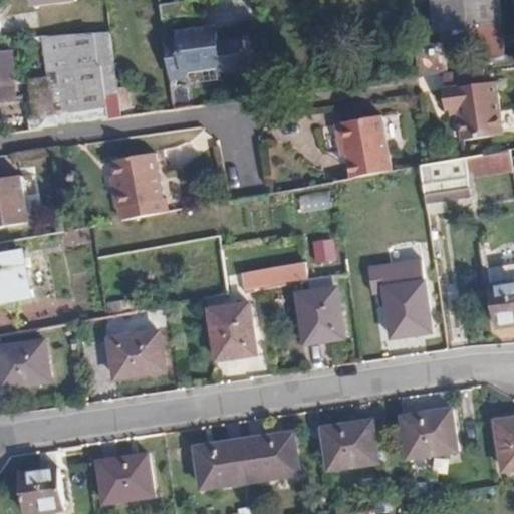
[(28,0),(30,10),(78,2),(77,0),(28,0)]
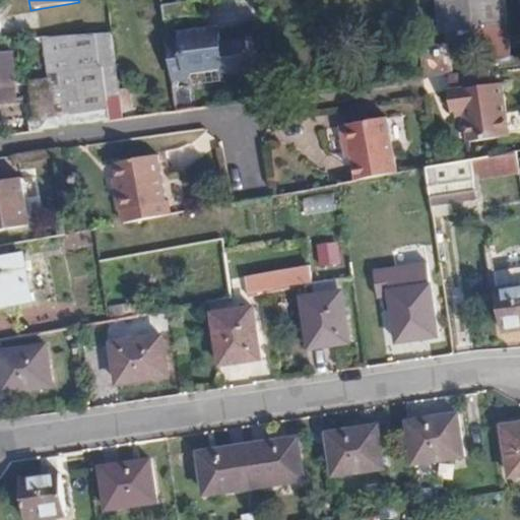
[(509,30),(506,0),(439,0),(444,45),(457,44),(457,36),(509,30)]
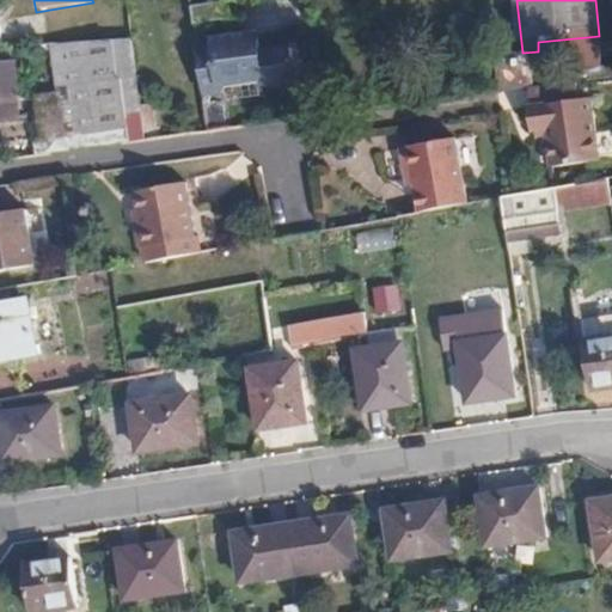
[(40,43),(69,42),(68,19),(37,23),(40,43)]
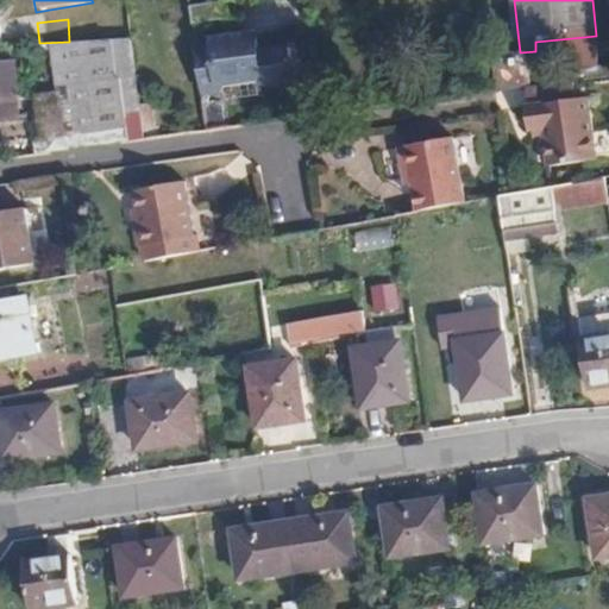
[(214,43),(196,45),(202,92),(221,89),(221,83),(261,79),(262,83),(287,81),(282,45),(258,49),(257,37),(245,38),(245,32),(213,36),(214,43)]
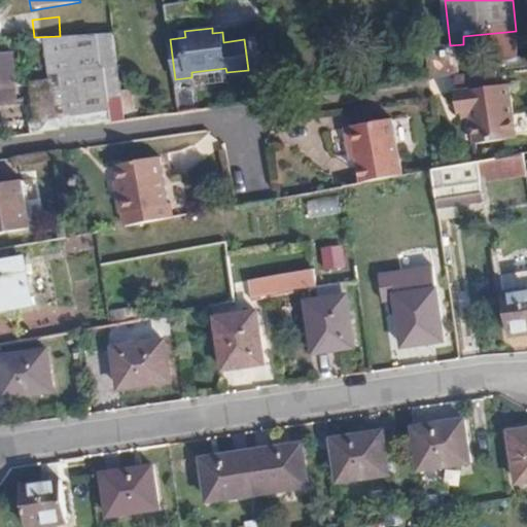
[(127,118),(114,32),(44,37),(49,77),(58,76),(64,114),(39,118),(31,118),(33,132),(127,118)]
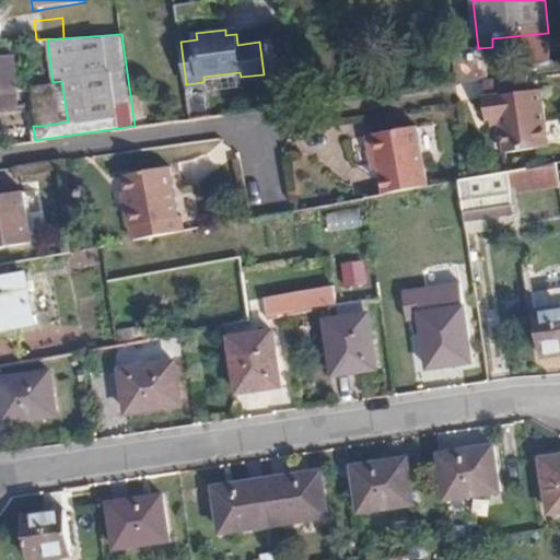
[(0,58),(0,84),(13,84),(11,57),(0,58)]
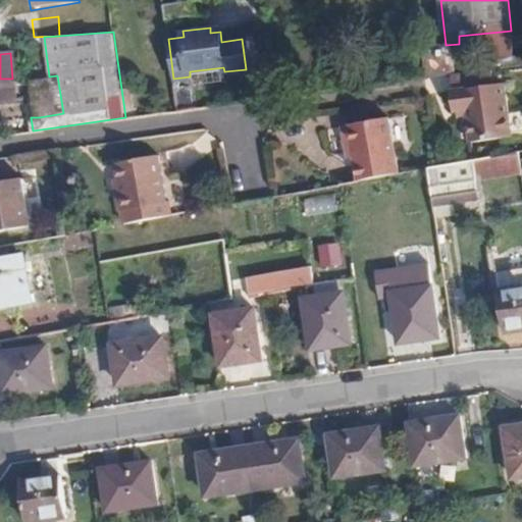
[(493,67),(453,72),(455,89),(452,90),(454,109),(468,106),(470,118),(473,142),(513,137),(506,84),(496,85),(493,67)]
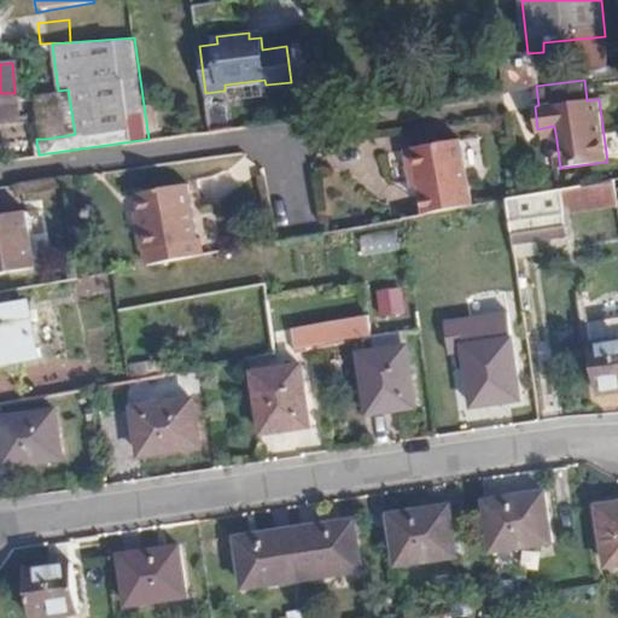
[(40,94),(46,139),(75,134),(68,89),(40,94)]
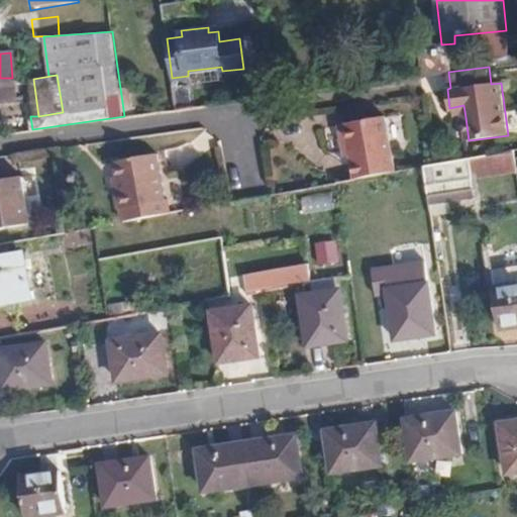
[(12,78),(0,78),(0,99),(14,97),(12,78)]
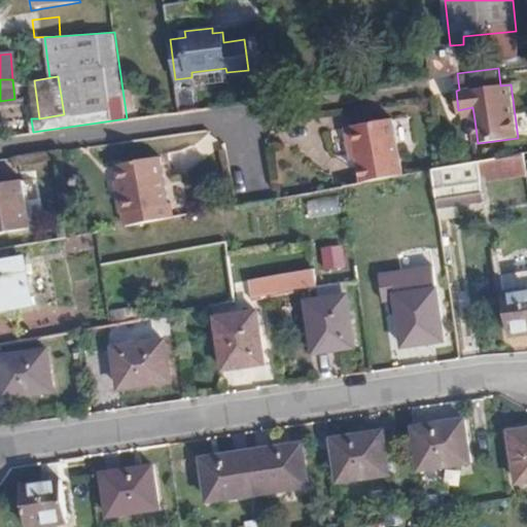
[(466,119),(475,119),(472,107),(464,109),(466,119)]
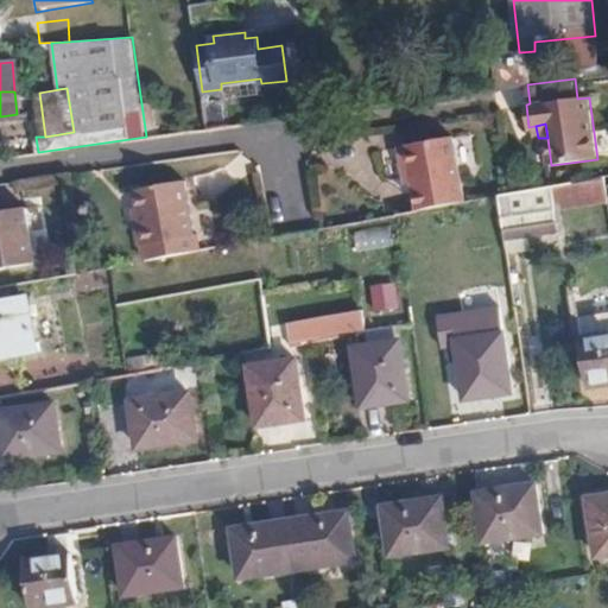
[(405,211),(453,203),(441,138),(386,147),(391,171),(398,170),(405,211)]
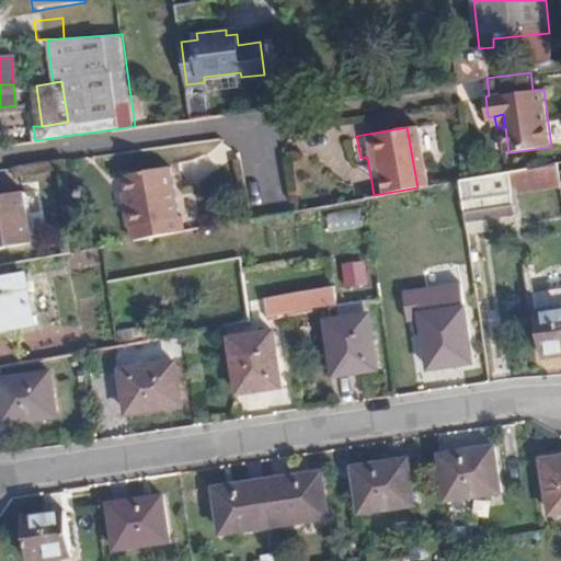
[(127,207),(122,208),(124,225),(174,217),(164,165),(122,173),(127,207)]
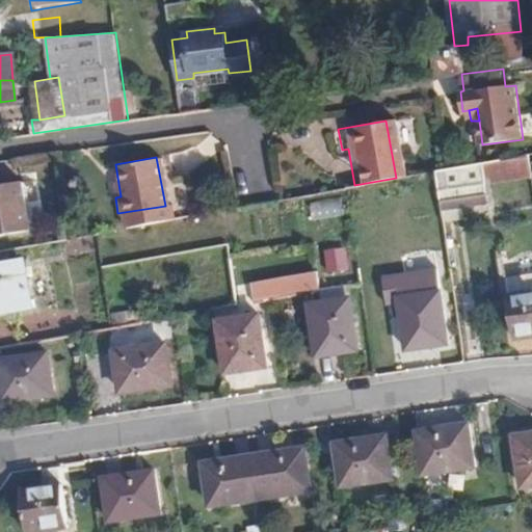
[(488,163),(491,188),(531,183),(531,182),(529,158),(488,163)]
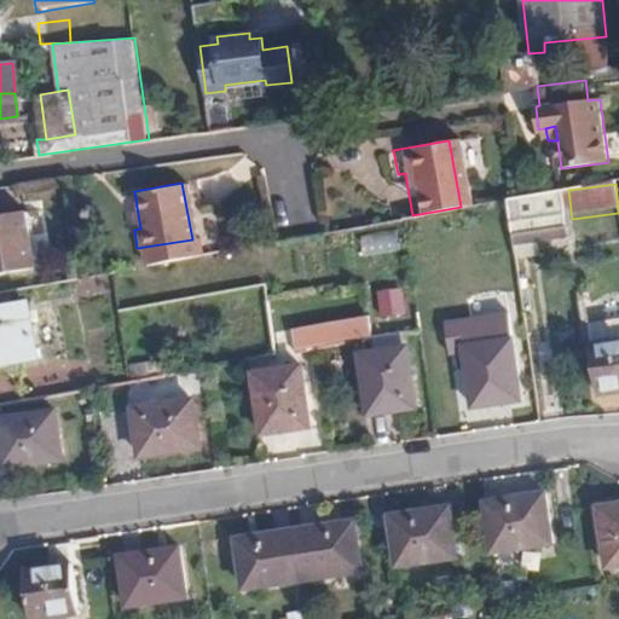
[(565,196),(508,204),(518,262),(543,260),(544,254),(572,252),(565,196)]
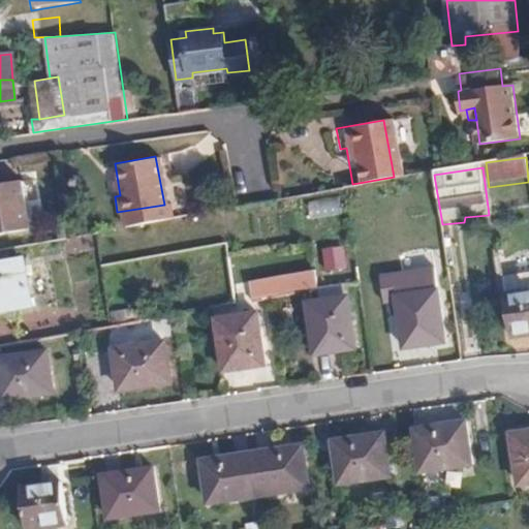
[(0,235),(28,229),(20,181),(0,185),(0,235)]
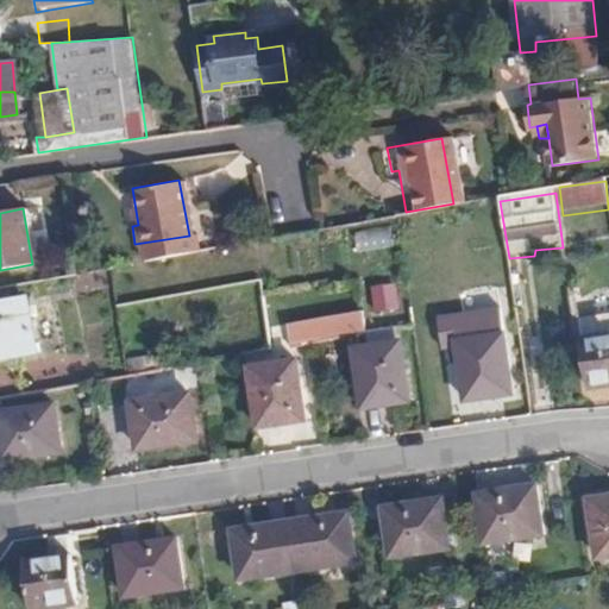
[(356,231),(358,252),(394,249),(391,227),(356,231)]
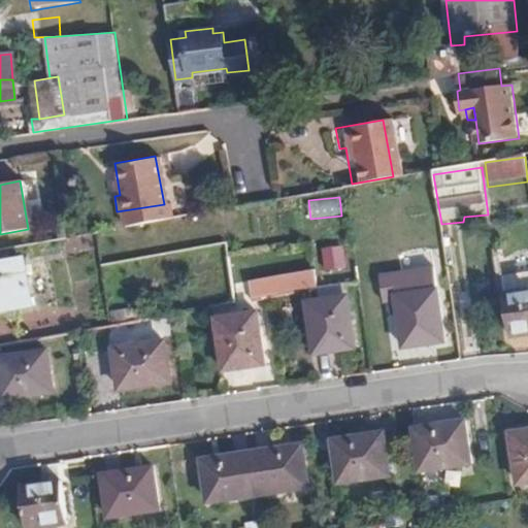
[(323,249),(325,272),(347,270),(344,248),(323,249)]
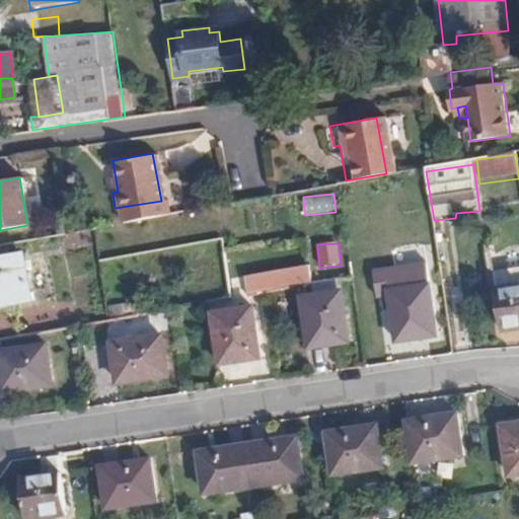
[(0,307),(31,302),(24,256),(0,260),(0,307)]
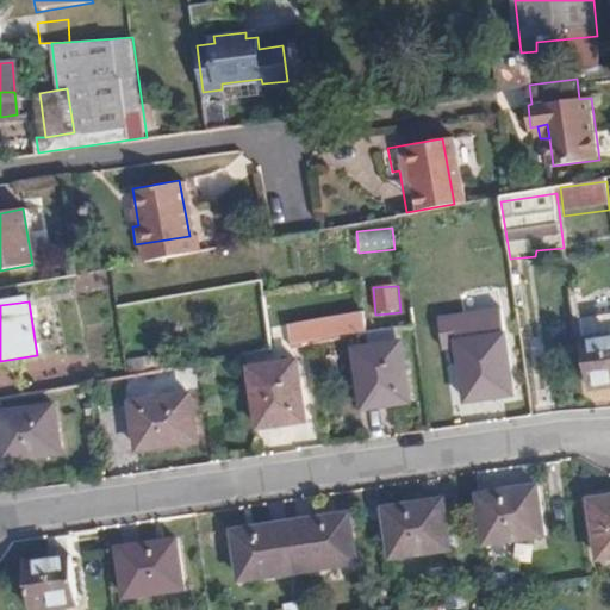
[(504,332),(459,341),(467,396),(514,388),(504,332)]
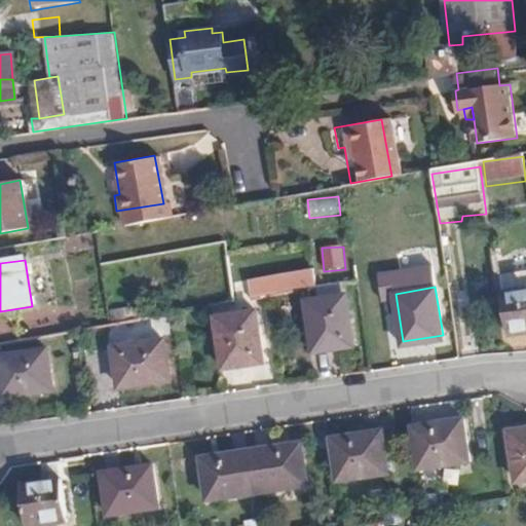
[(525,334),(525,291),(504,295),(512,337),(525,334)]
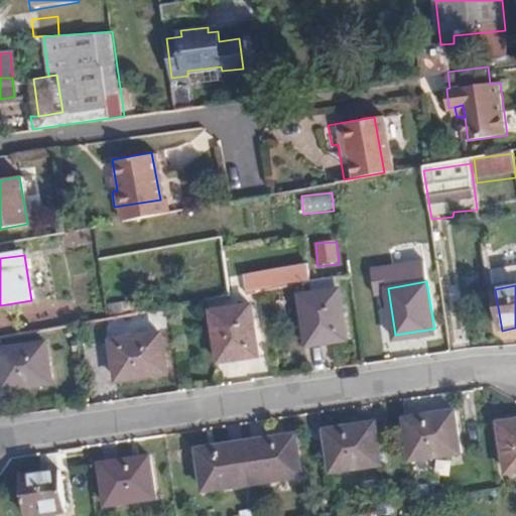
[(341,289),(301,296),(309,346),(348,339),(341,289)]
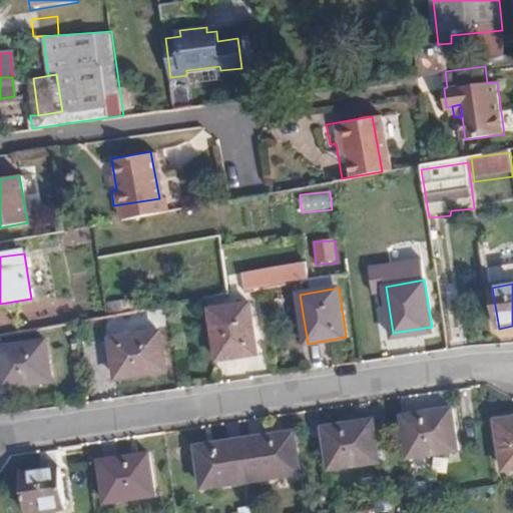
[(250,305),(210,312),(219,359),(258,354),(250,305)]
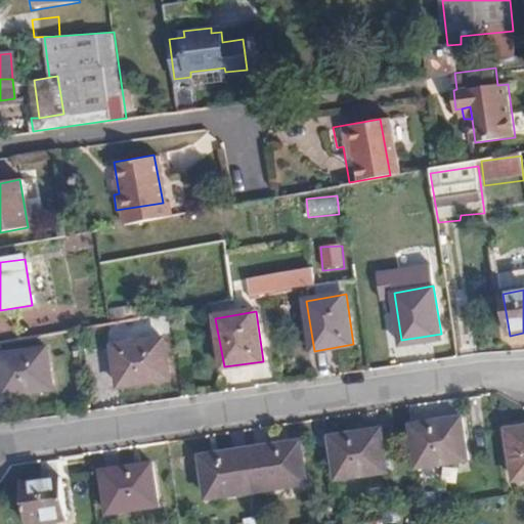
[(164,339),(114,347),(120,385),(170,378),(164,339)]
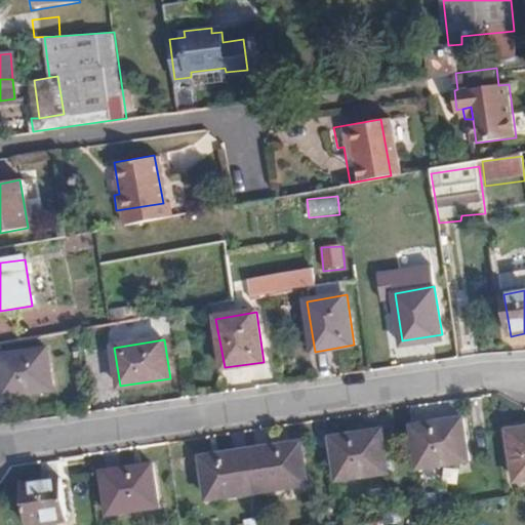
[(47,349),(0,355),(0,372),(4,396),(54,388),(47,349)]
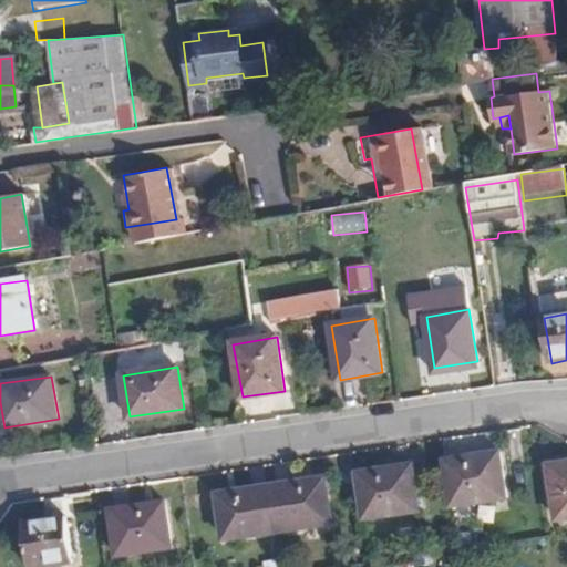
[(501,444),(446,453),(455,507),(508,498),(501,444)]
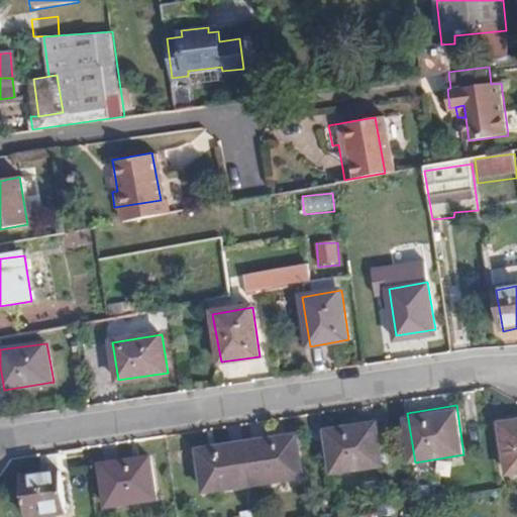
[(377,420),(329,426),(337,475),(384,467),(377,420)]
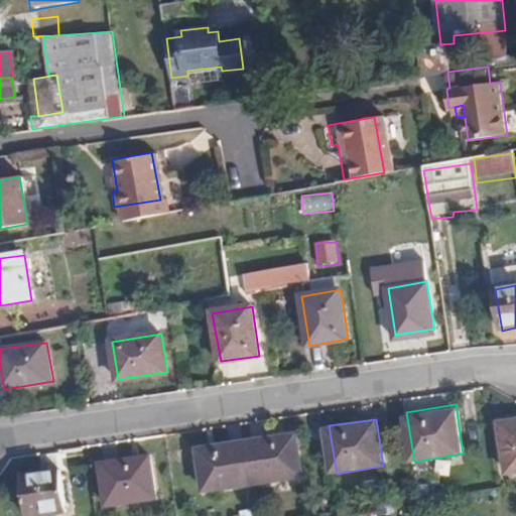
[(515,421),(501,423),(509,473),(515,471),(515,421)]
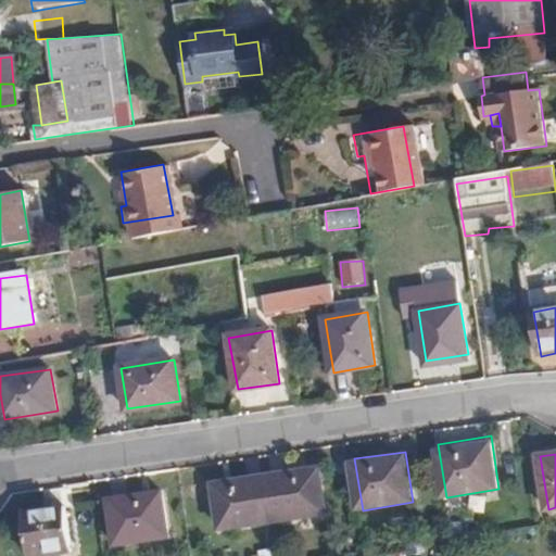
[(319,464),(269,472),(277,525),(328,517),(319,464)]
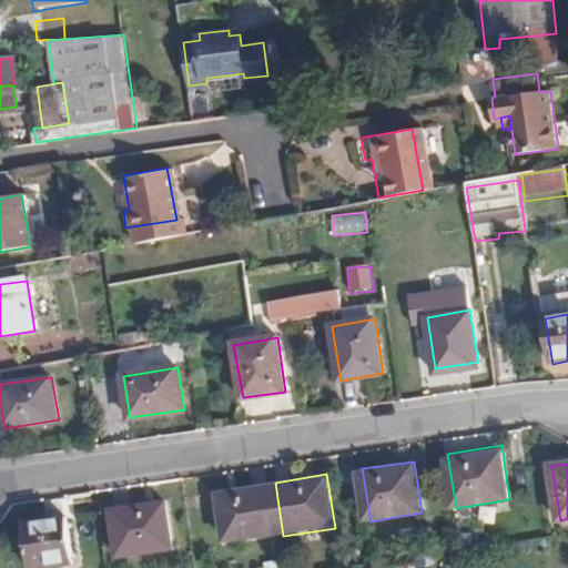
[(283,536),(275,483),(217,493),(226,546),(283,536)]
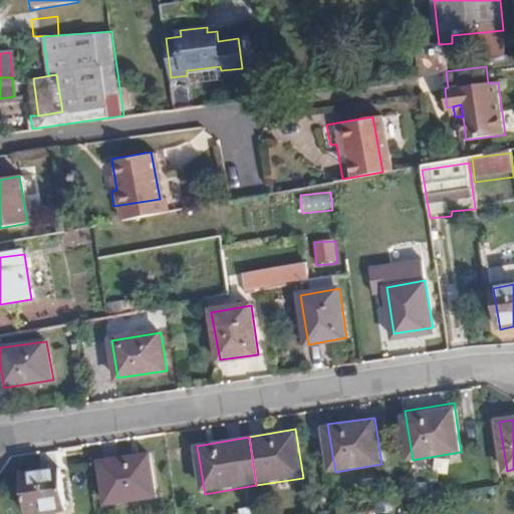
[(150,453),(102,461),(110,509),(159,501),(150,453)]
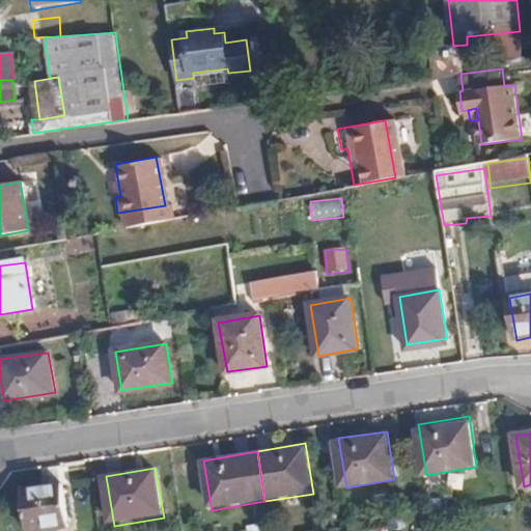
[(71,530),(63,484),(23,490),(29,530),(71,530)]
